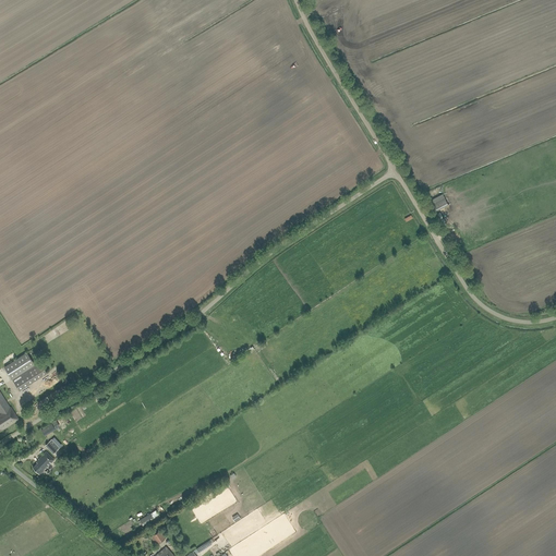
[(434,209),(446,203),(440,193),(428,198),(434,209)]
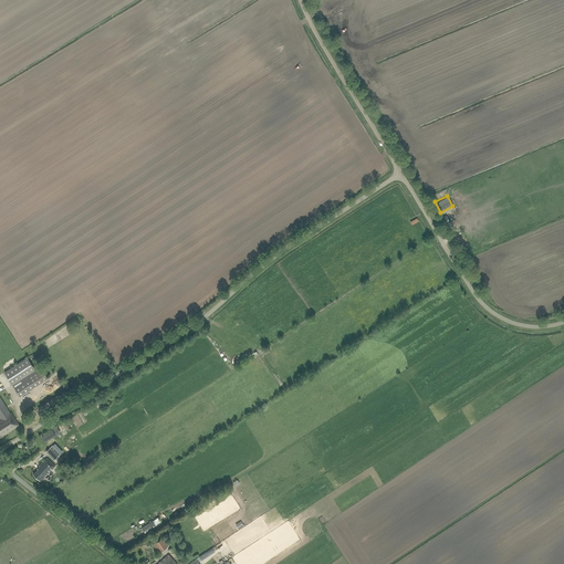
[(38,364),(32,367),(24,355),(1,369),(18,394),(45,376),(38,364)]
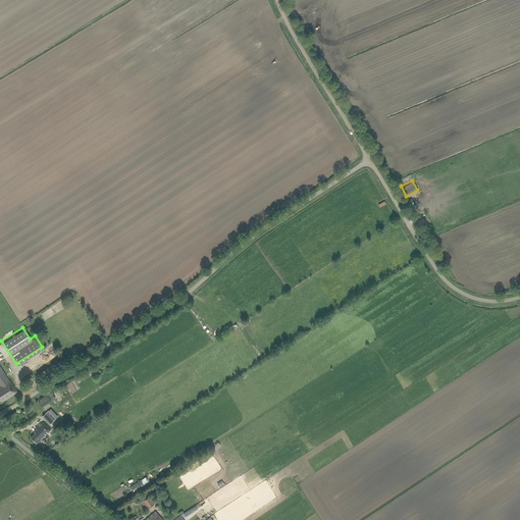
[(0,400),(14,391),(7,378),(0,367),(0,400)]
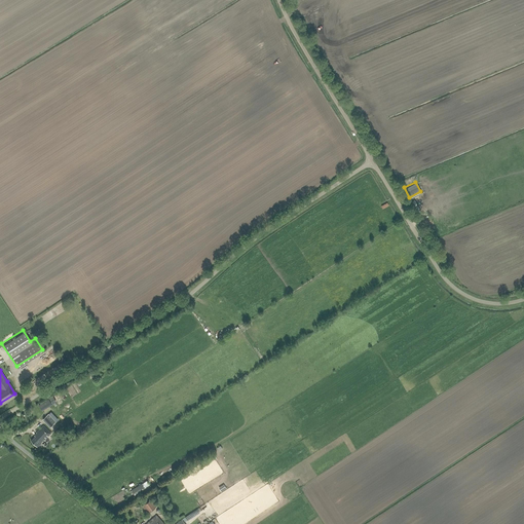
[(51,395),(45,398),(49,403),(54,400),(51,395)]
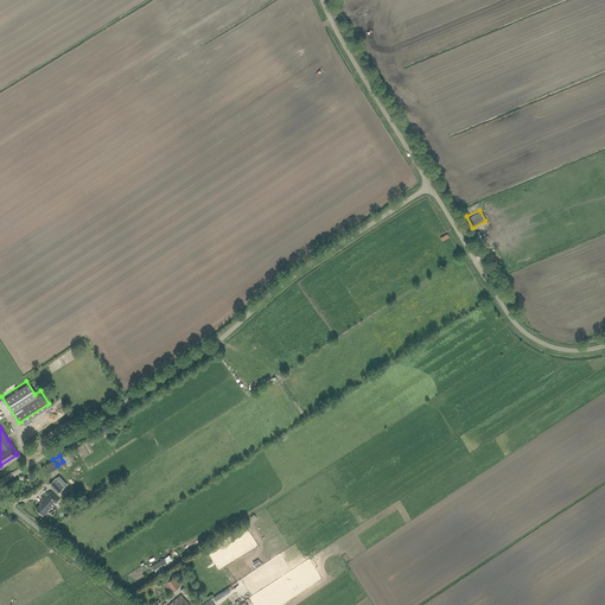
[(53,476),(48,482),(56,491),(62,485),(56,479),(57,478),(56,476),(55,477),(53,476)]
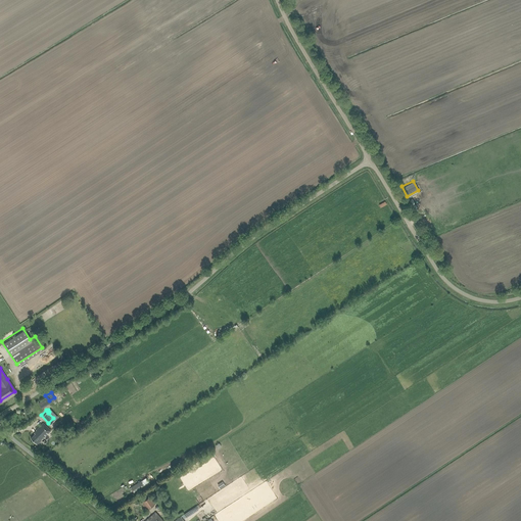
[(34,443),(47,429),(40,422),(34,428),(35,430),(29,437),(34,443)]
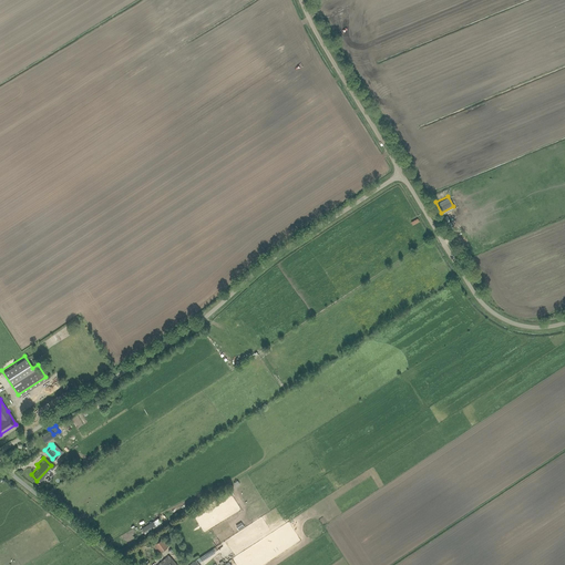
[(162,525),(156,516),(140,526),(145,535),(162,525)]
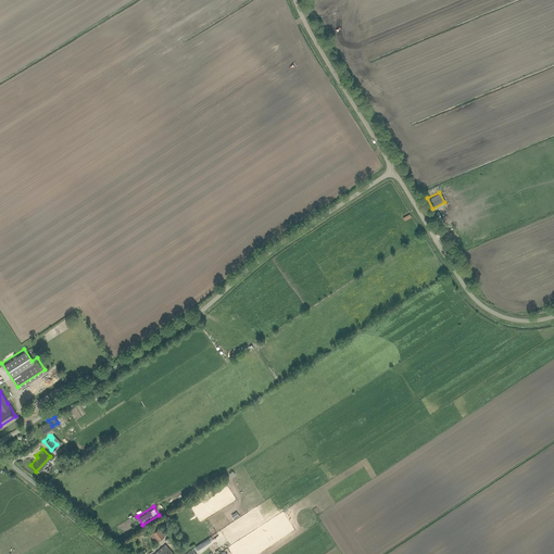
[(161,523),(166,530),(173,525),(166,518),(161,523)]
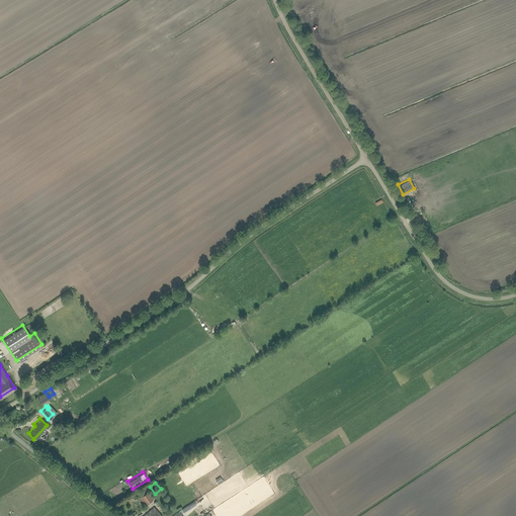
[(143,503),(154,495),(148,488),(138,496),(143,503)]
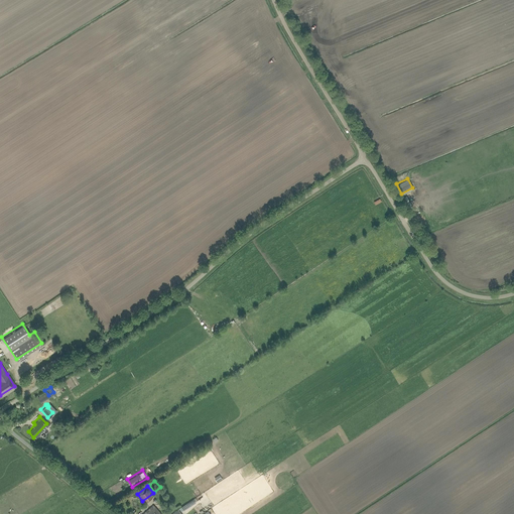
[(176,507),(178,510),(181,508),(182,509),(187,505),(194,501),(191,497),(184,502),(176,507)]
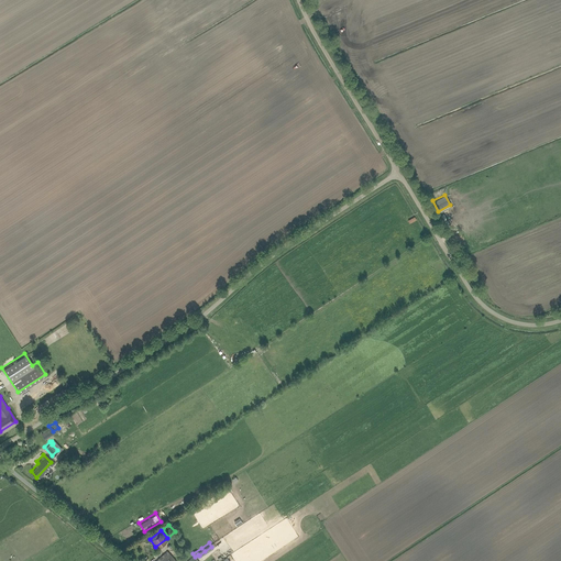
[(173,560),(165,550),(152,560),(173,560)]
